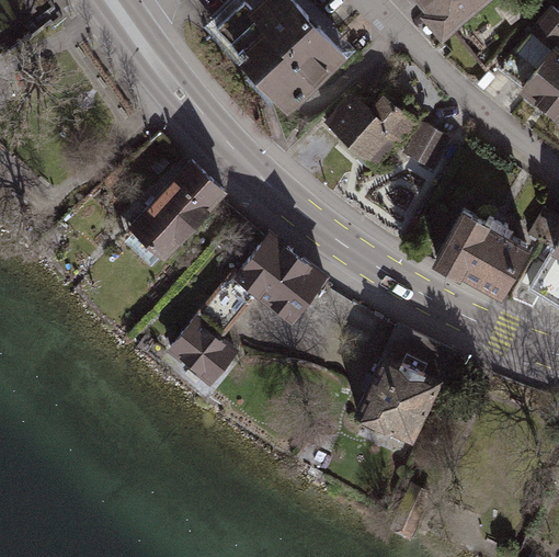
[(291,0),(257,0),(215,38),(286,117),(348,61),(291,0)]
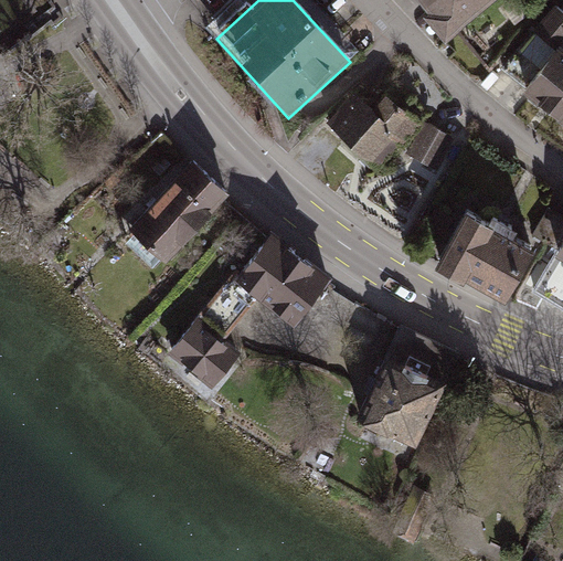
[(420,0),(431,13),(426,18),(449,42),(498,0),(420,0)]
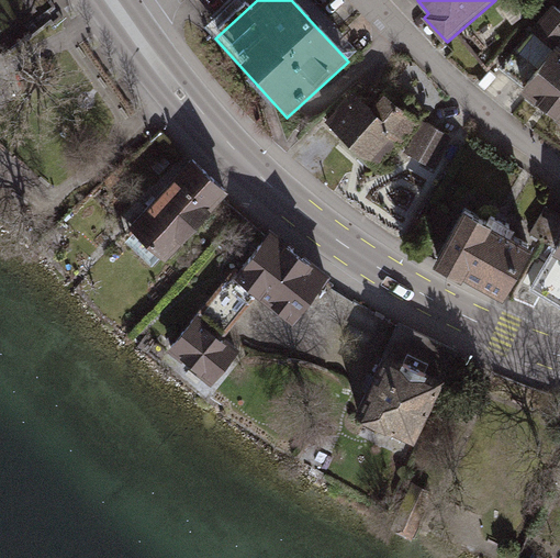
[(559,15),(550,8),(528,33),(553,54),(521,93),(559,125),(559,15)]
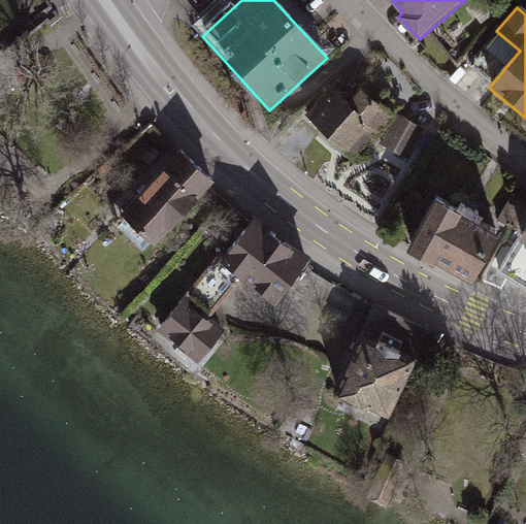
[(332,88),(303,115),(351,161),(374,139),(407,161),(426,133),(397,117),(360,88),(348,99),(332,88)]
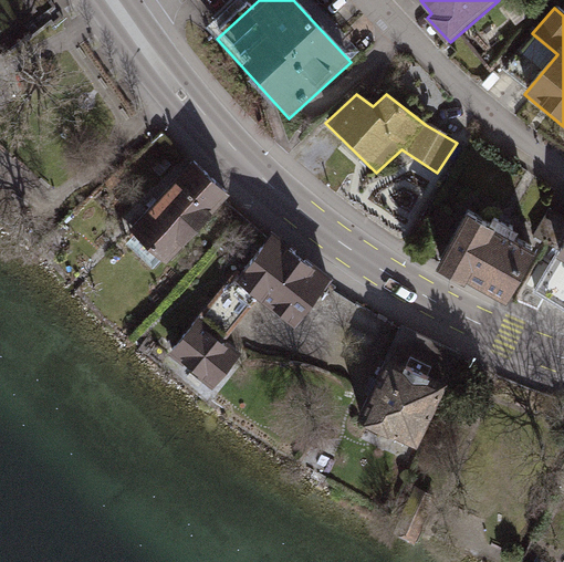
[(194,164),(128,231),(165,267),(229,199),(194,164)]
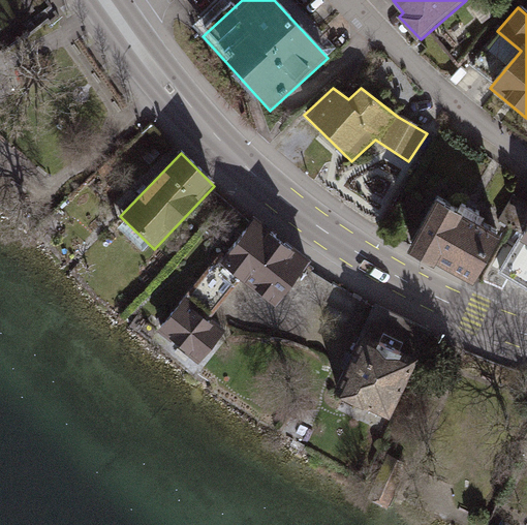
[(500,236),(440,202),(414,247),(474,281),(500,236)]
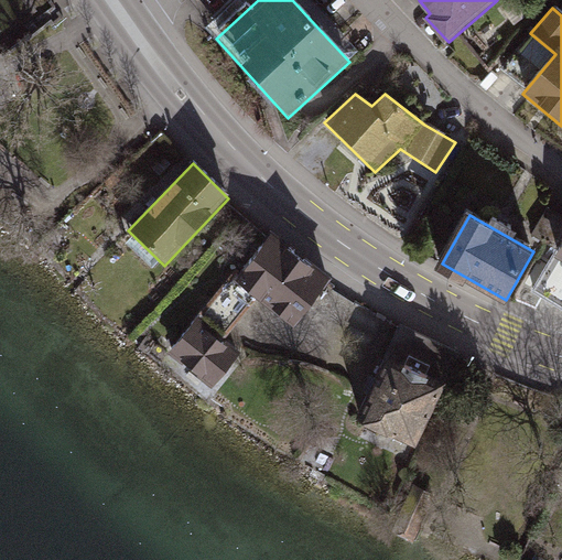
[(233,277),(172,355),(214,387),(240,353),(220,337),(255,294),(294,324),(328,281),(270,236),(236,280),(233,277)]
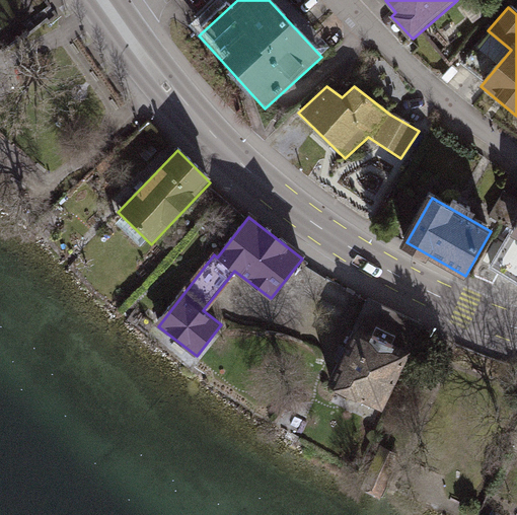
[(516,220),(488,270),(516,287),(516,220)]
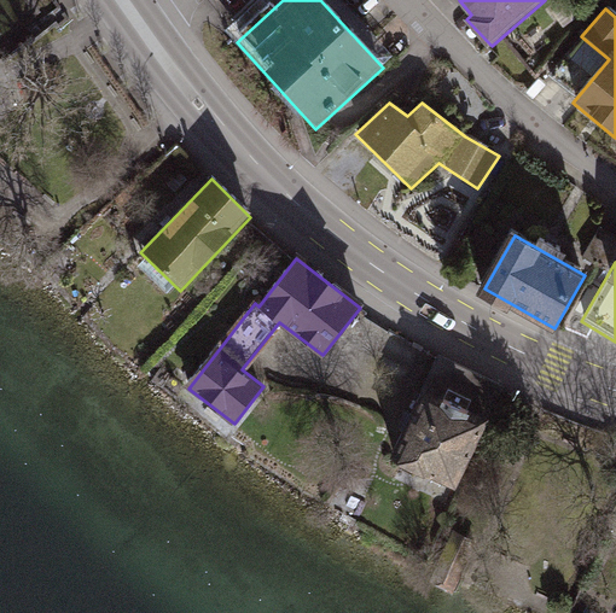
[(436,363),(390,460),(453,490),(499,393),(436,363)]
